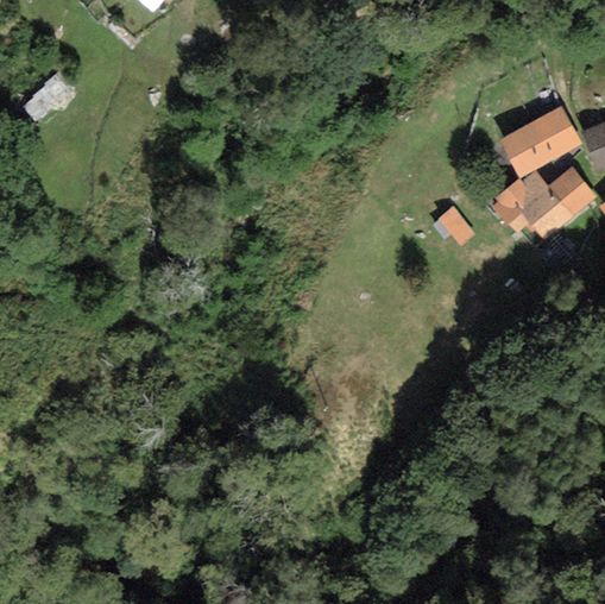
[(71,92),(51,70),(18,100),(37,123),(71,92)]
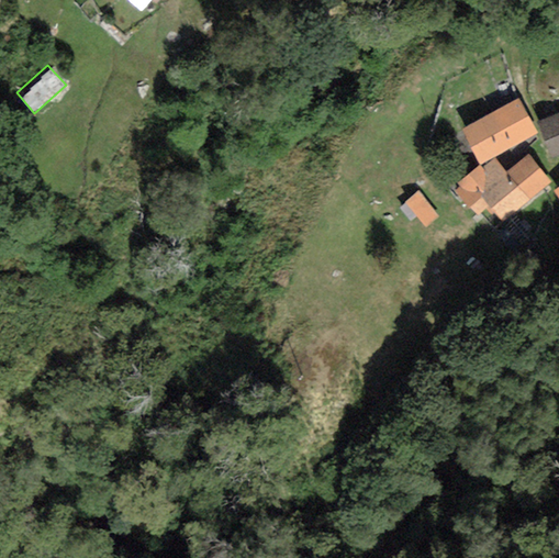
[(538,134),(518,98),(462,126),(482,163),(538,134)]
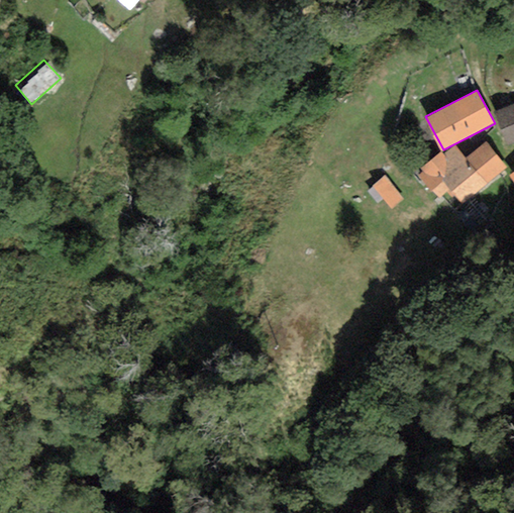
[(513,100),(499,107),(513,139),(513,100)]
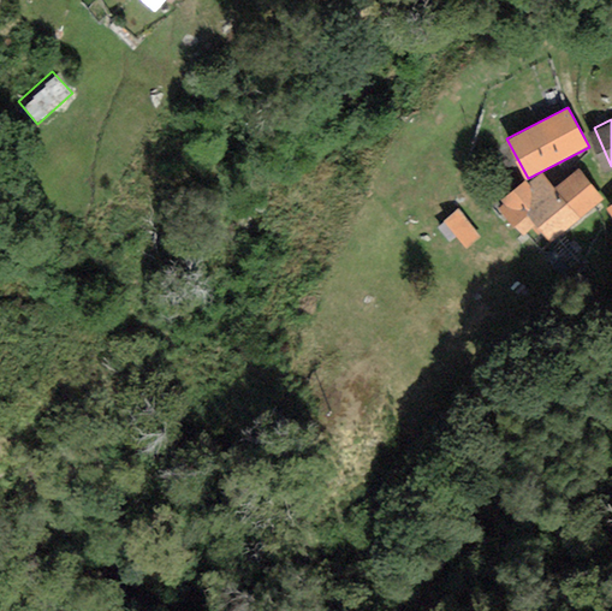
[(606,209),(583,176),(557,194),(546,177),(501,207),(527,242),(544,230),(554,245),(606,209)]
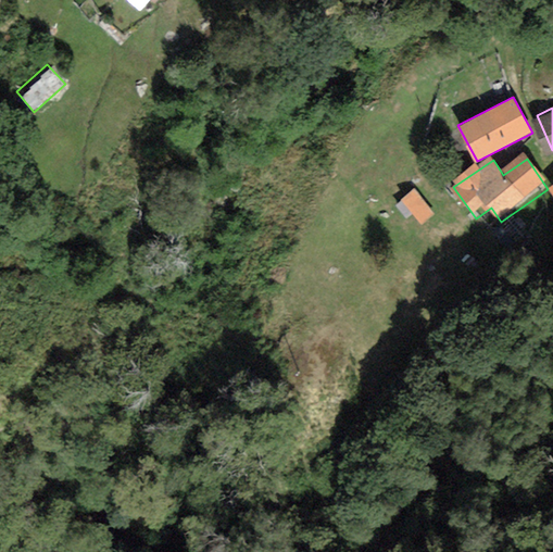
[(440,209),(420,182),(399,197),(418,224),(440,209)]
